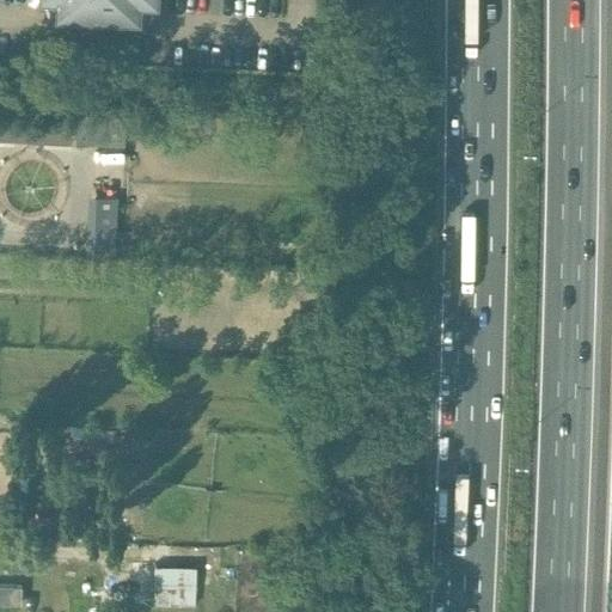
[(187,415),(187,429),(195,429),(195,432),(206,432),(206,418),(196,417),(196,415),(187,415)]
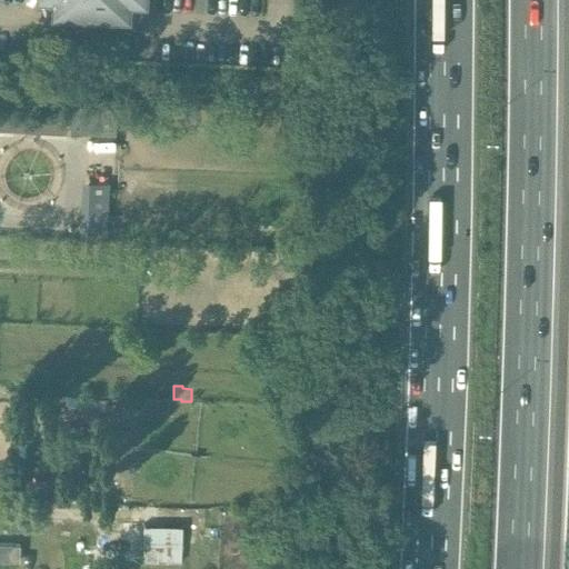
[(181,563),(182,527),(143,526),(142,562),(181,563)]
